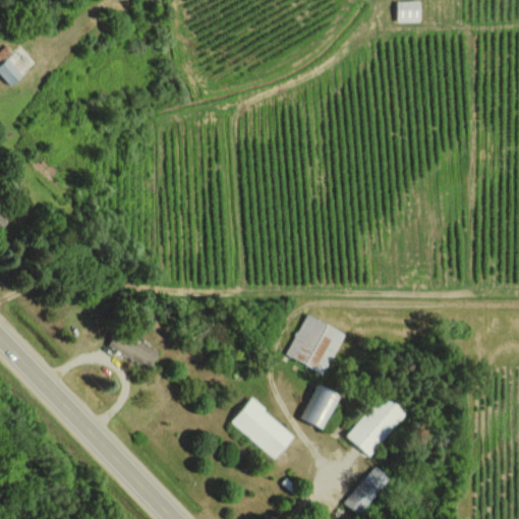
[(422,22),(421,2),(399,3),(399,23),(422,22)]
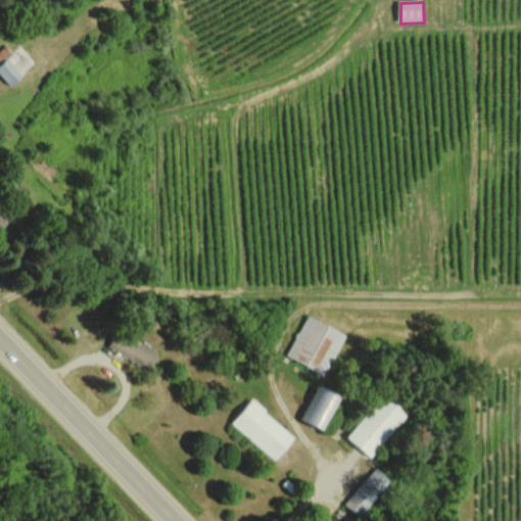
[(0,52),(0,75),(11,88),(26,76),(21,70),(27,65),(7,45),(0,52)]
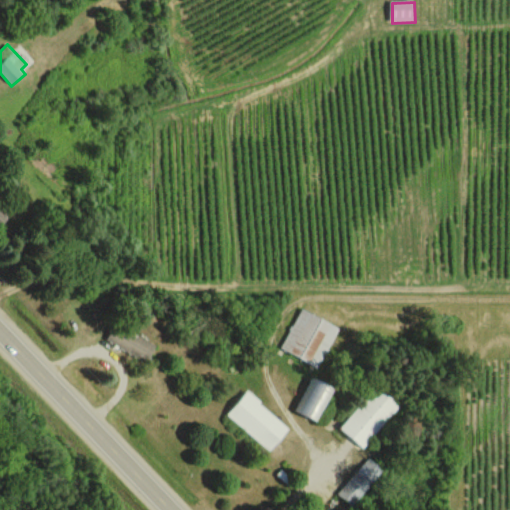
[(0,225),(8,218),(0,208),(0,225)]
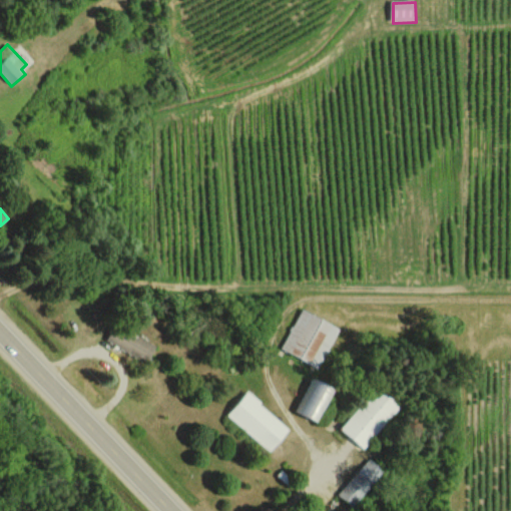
[(319,369),(341,330),(304,309),(282,349),(319,369)]
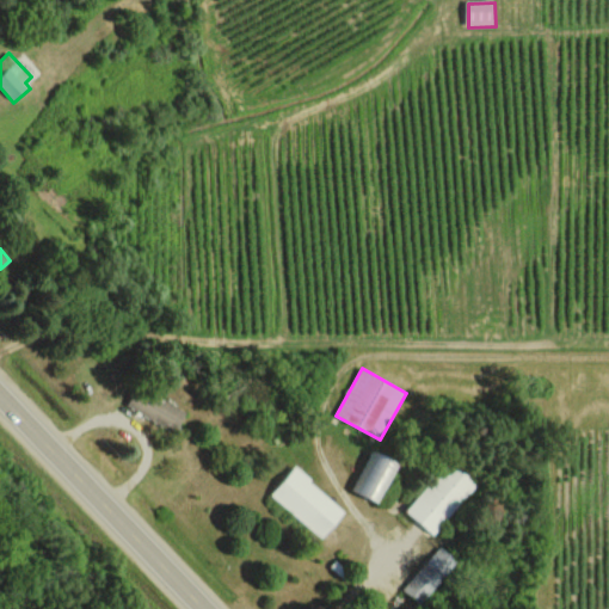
[(173,435),(186,414),(139,386),(127,406),(173,435)]
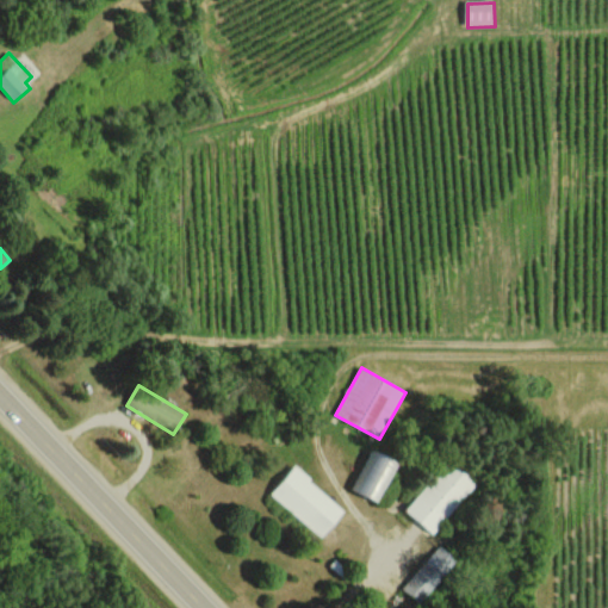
[(399,463),(373,450),(352,490),(378,503),(399,463)]
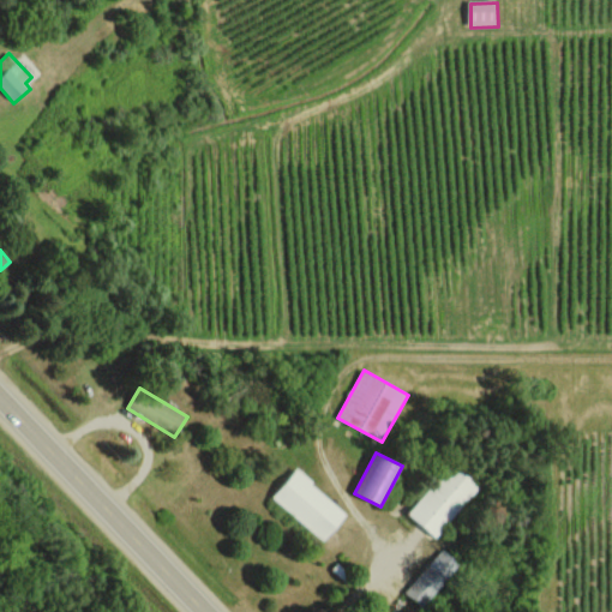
[(408,515),(436,539),(479,487),(451,465),(408,515)]
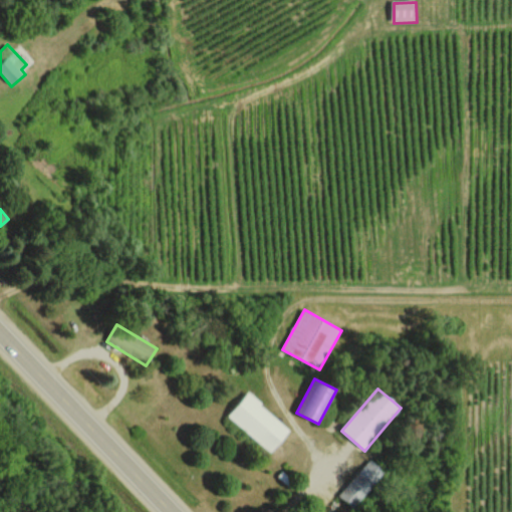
[(270,454),(290,431),(248,394),(228,417),(270,454)]
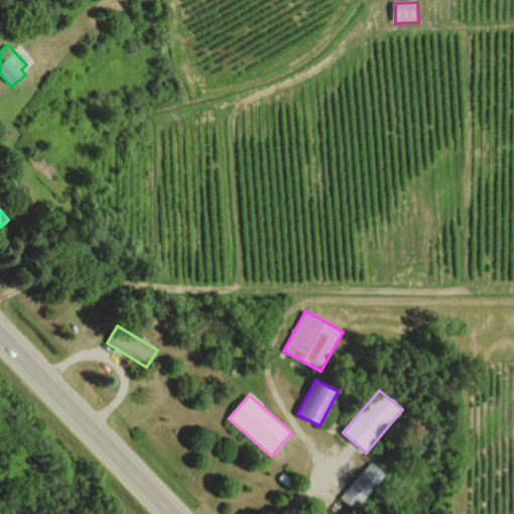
[(387,475),(372,462),(340,498),(354,511),(387,475)]
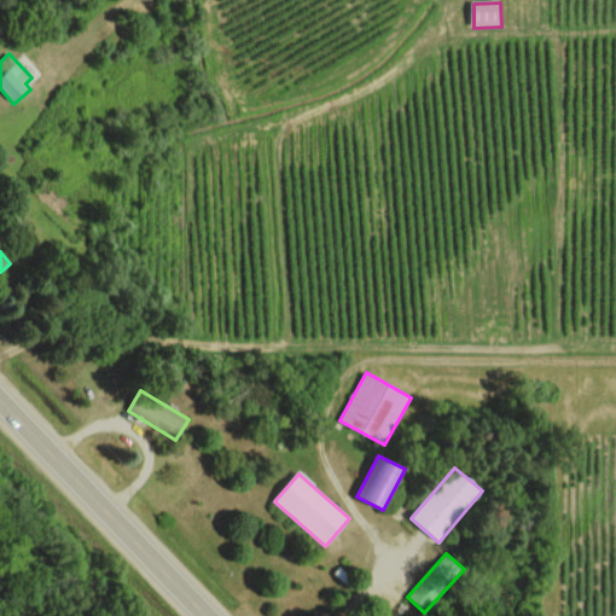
All buildings are outlined.
